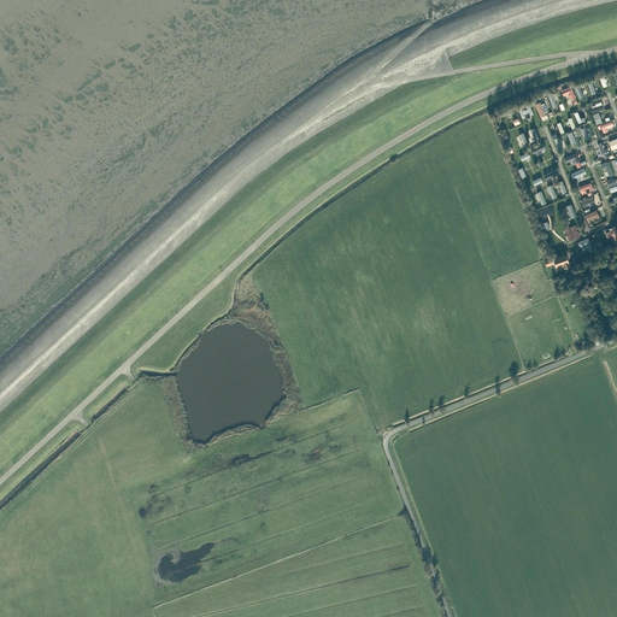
[(570,87),(562,90),(563,95),(568,93),(570,99),(575,97),(570,87)]
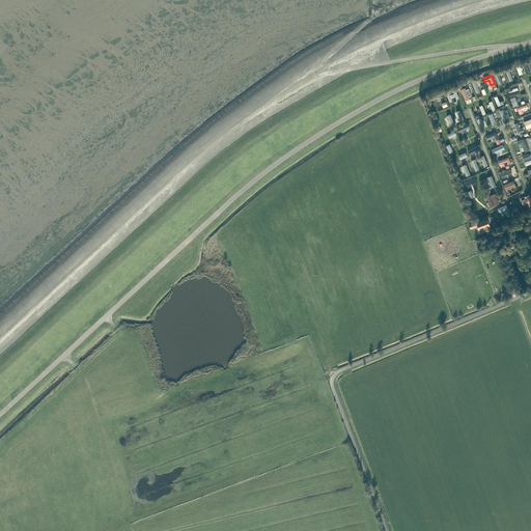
[(446,94),(449,102),(458,98),(455,90),(446,94)]
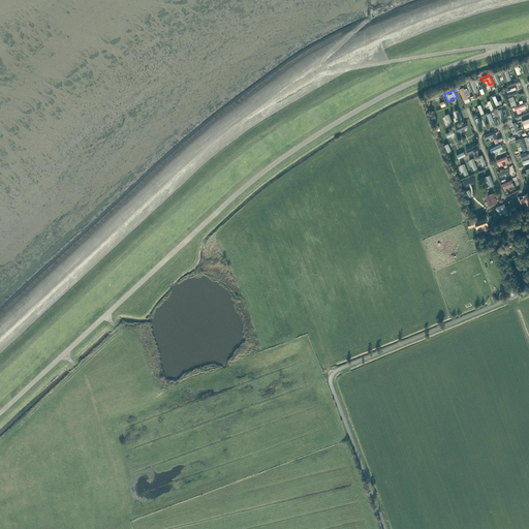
[(524,104),(515,107),(517,114),(521,113),(520,110),(525,107),(524,104)]
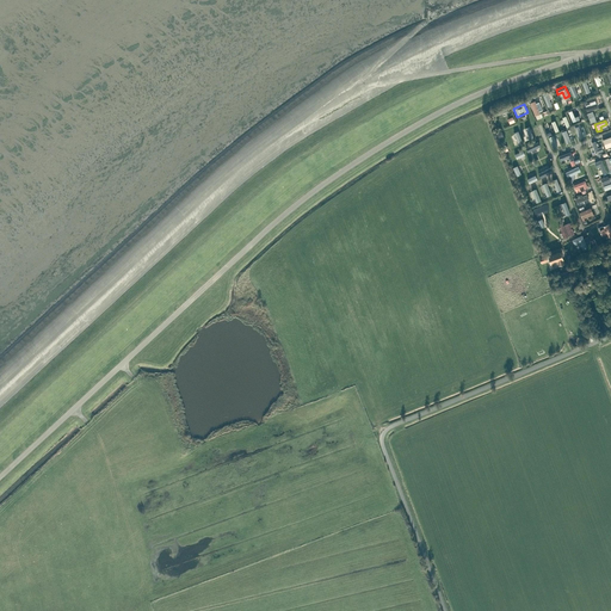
[(597,148),(594,141),(591,142),(596,153),(602,150),(600,147),(597,148)]
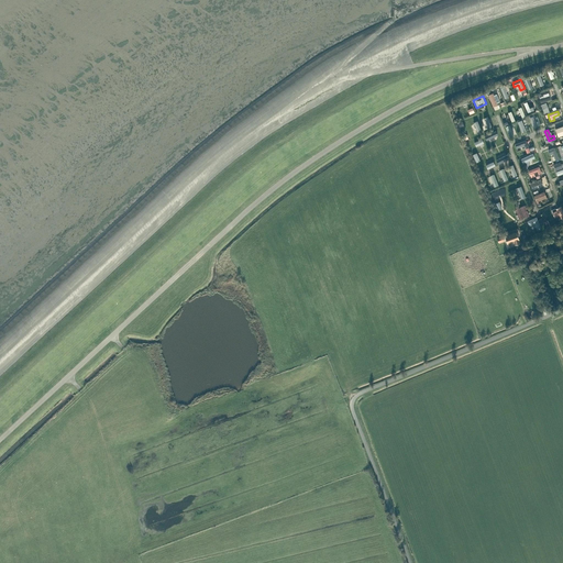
[(558,158),(554,147),(548,150),(550,154),(552,153),(555,159),(558,158)]
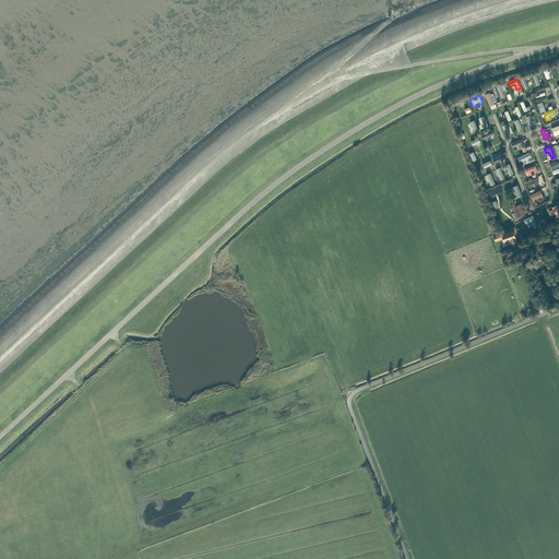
[(526,152),(514,157),(516,162),(519,161),(521,165),(527,162),(525,158),(528,156),(526,152)]
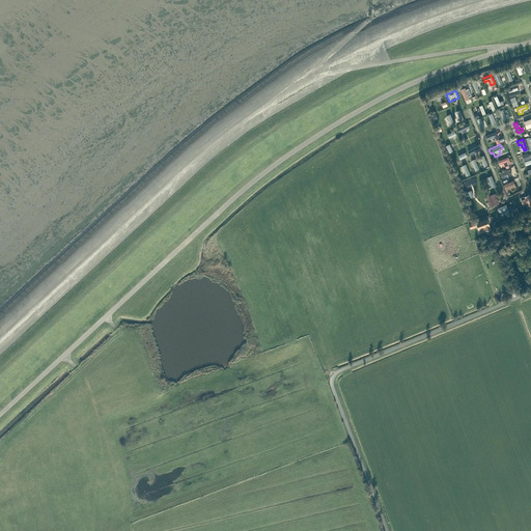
[(503,185),(505,190),(514,186),(512,180),(503,185)]
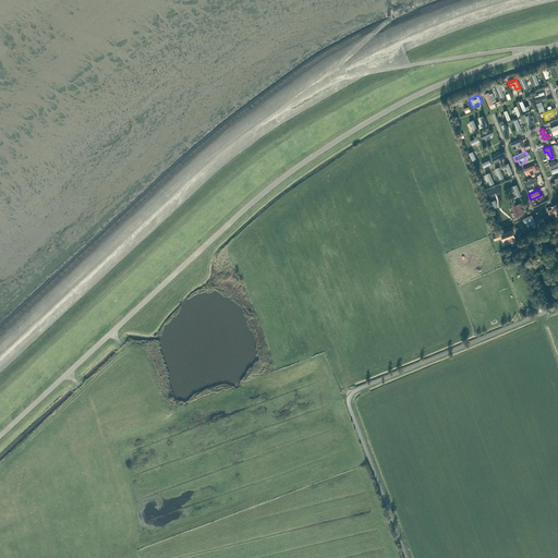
[(517,203),(507,207),(511,217),(521,213),(517,203)]
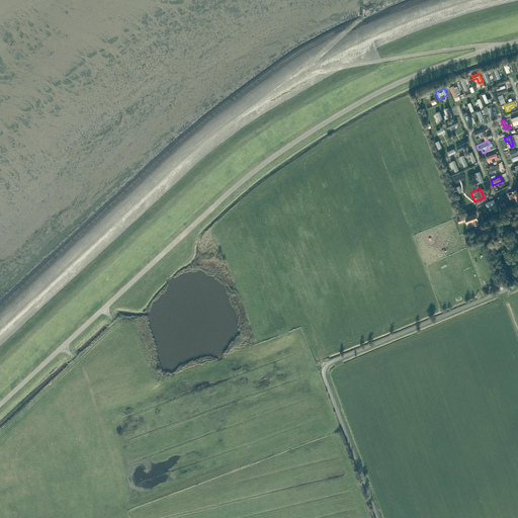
[(517,199),(517,194),(517,191),(512,193),(508,195),(510,199),(514,197),(516,201),(517,199)]
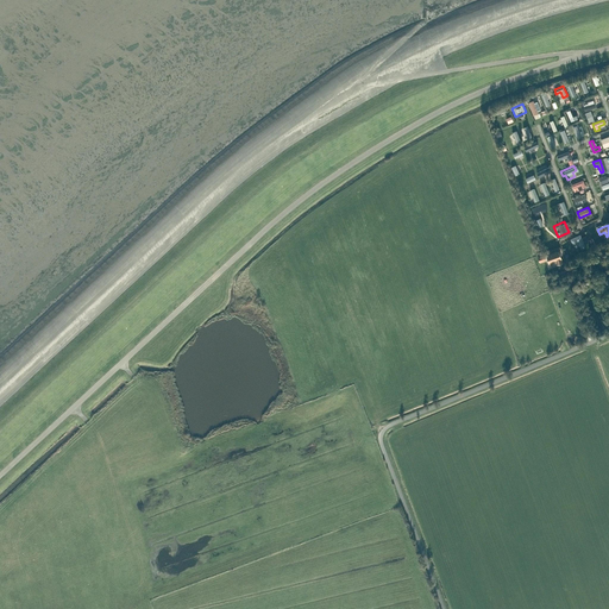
[(585,248),(581,236),(571,239),(572,244),(578,242),(582,249),(585,248)]
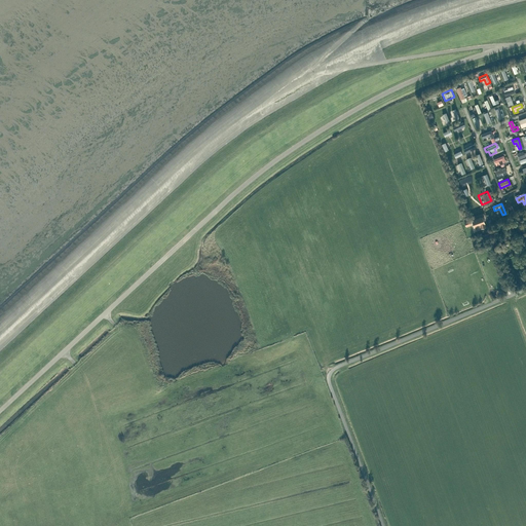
[(486,227),(482,217),(472,221),(474,228),(480,226),(481,229),(483,228),(483,229),(484,228),(486,227)]
